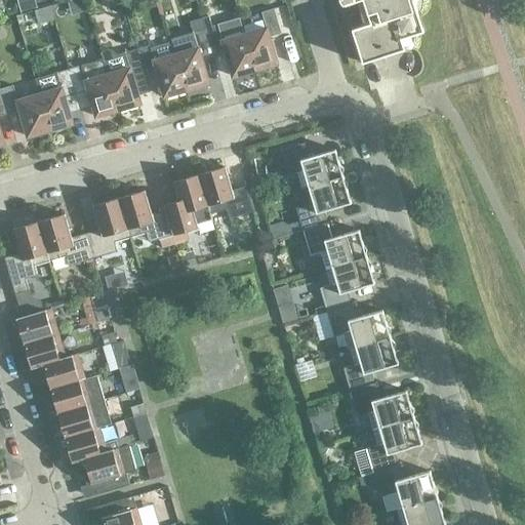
[(21,13),(36,9),(33,0),(18,0),(17,1),(21,13)]
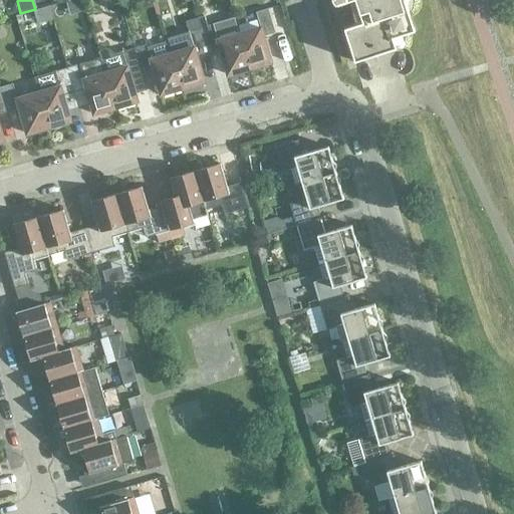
[(331,0),(332,1),(333,2),(334,4),(335,5),(336,5),(337,4),(337,5),(349,1),(357,25),(343,29),(354,62),(396,49),(393,38),(415,31),(405,0),(406,0),(331,0)]
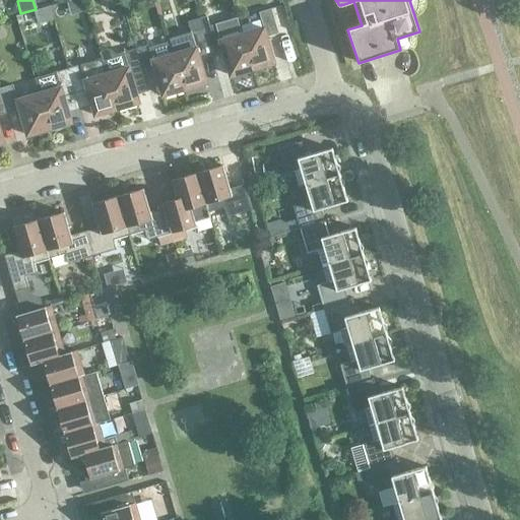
[(50,8),(34,12),(37,24),(53,20),(50,8)]
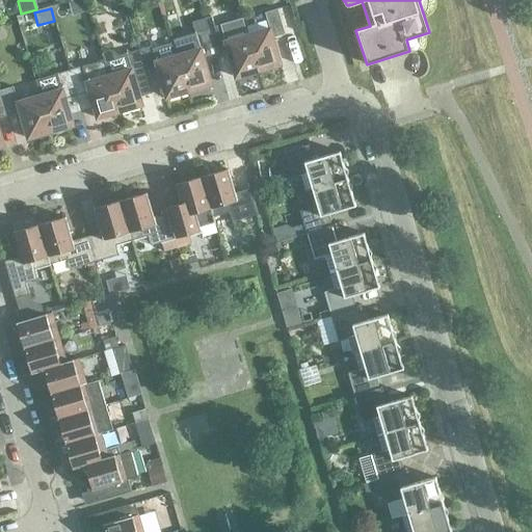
[(247,35),(258,72),(281,64),(272,38),(285,34),(277,9),(264,14),(269,29),(247,35)]
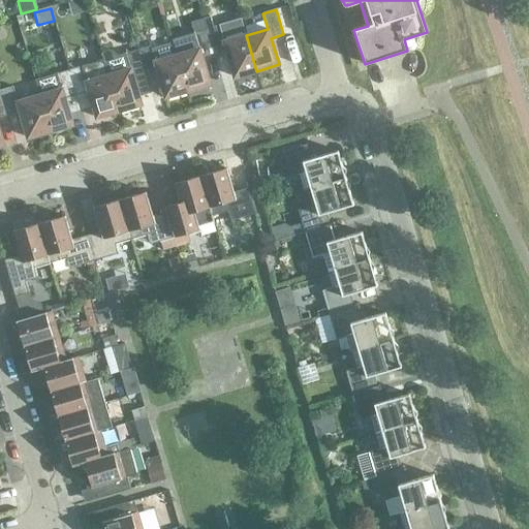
[(177,56),(187,91),(210,85),(201,58),(214,55),(207,30),(204,19),(191,23),(194,33),(172,40),(177,56)]
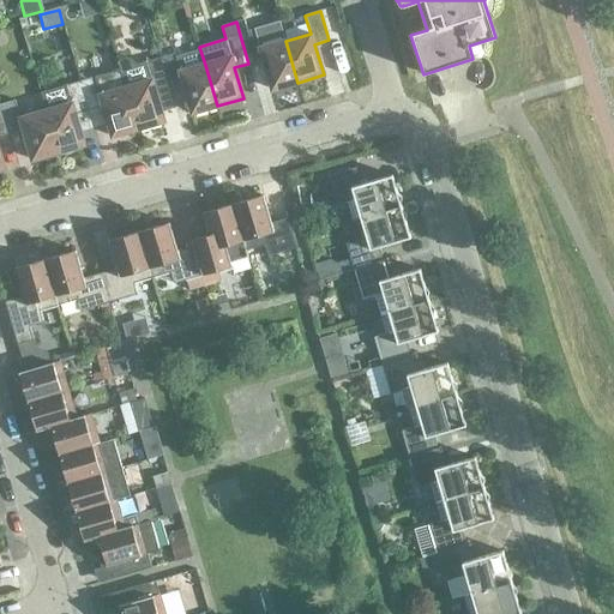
[(272,90),(298,83),(286,41),(281,26),(256,34),(254,30),(240,35),(248,64),(263,59),(272,90)]
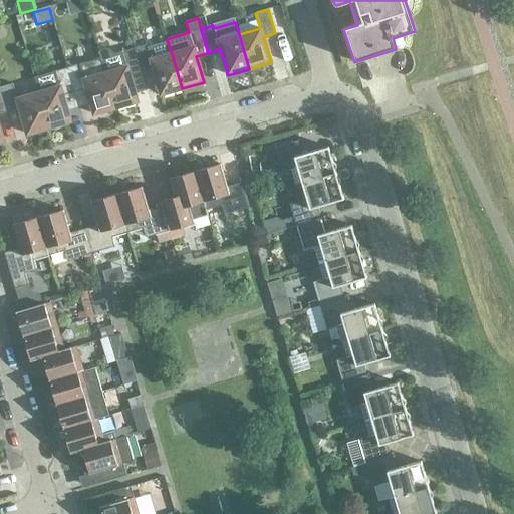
[(51,45),(50,31),(31,33),(33,47),(51,45)]
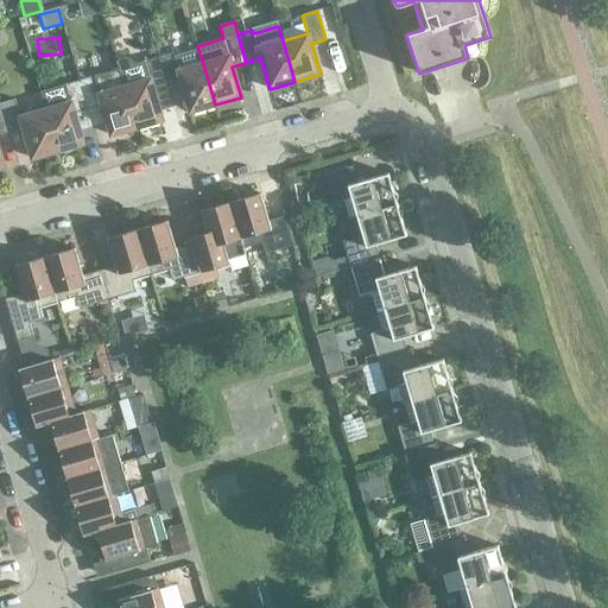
[(190,113),(215,105),(203,64),(178,71),(172,54),(158,57),(168,87),(181,82),(190,113)]
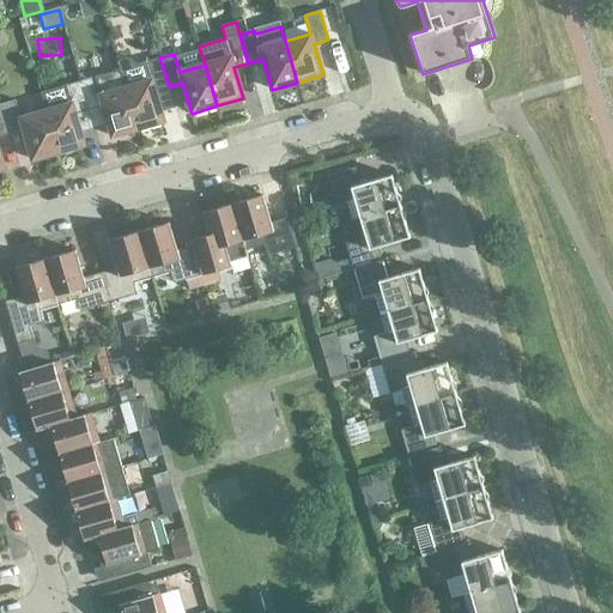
[(120,70),(126,87),(138,129),(163,122),(159,109),(168,105),(163,89),(169,87),(159,58),(138,65),(125,58),(117,60),(120,70)]
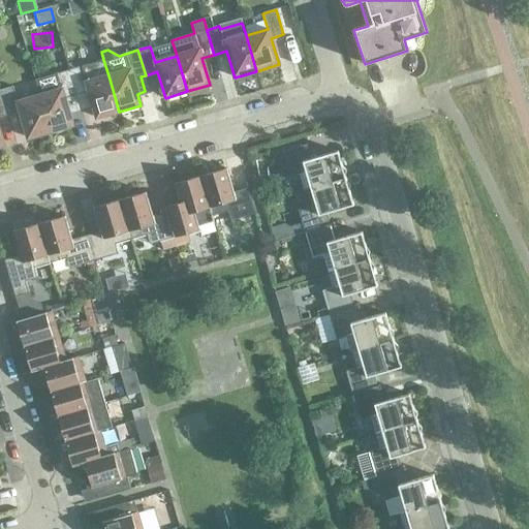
[(96,118),(119,112),(109,75),(103,60),(69,70),(76,95),(89,92),(96,118)]
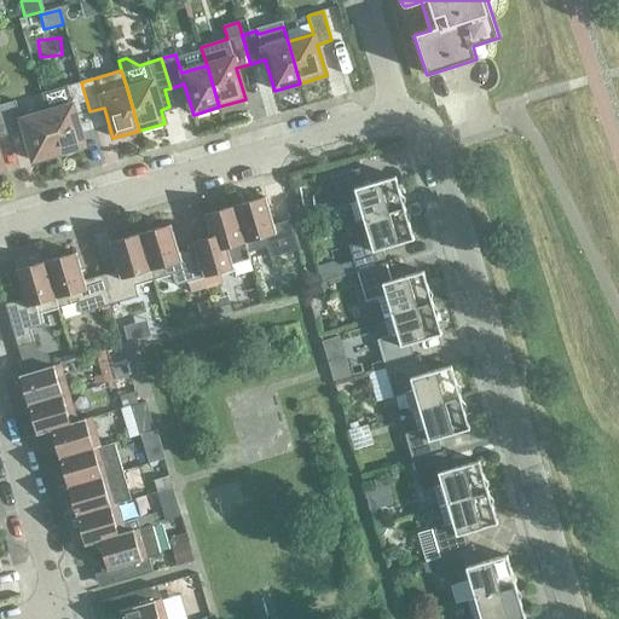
[(75,116),(90,111),(81,82),(41,94),(46,113),(58,155),(85,146),(75,116)]
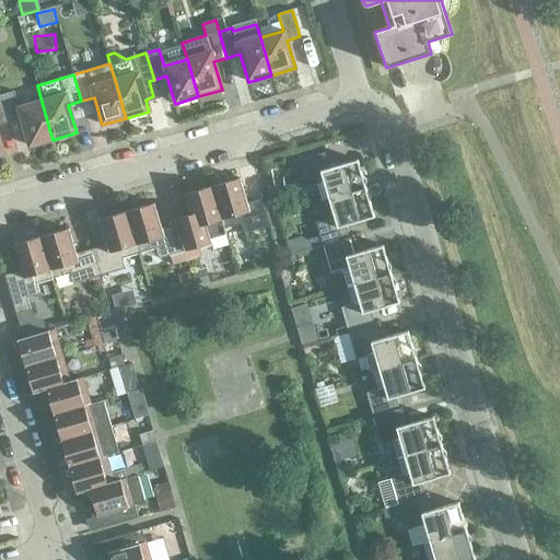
[(53,140),(42,102),(19,108),(13,92),(0,95),(8,123),(21,118),(30,147),(53,140)]
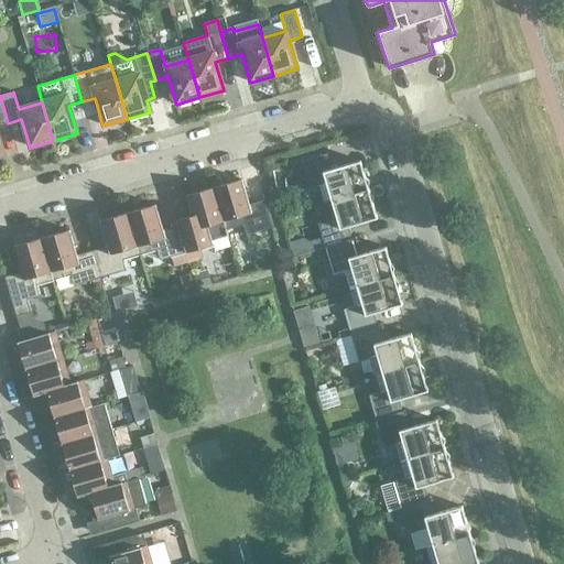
[(318,186),(324,203),(368,191),(360,162),(332,170),(326,154),(300,162),(307,190),(318,186)]
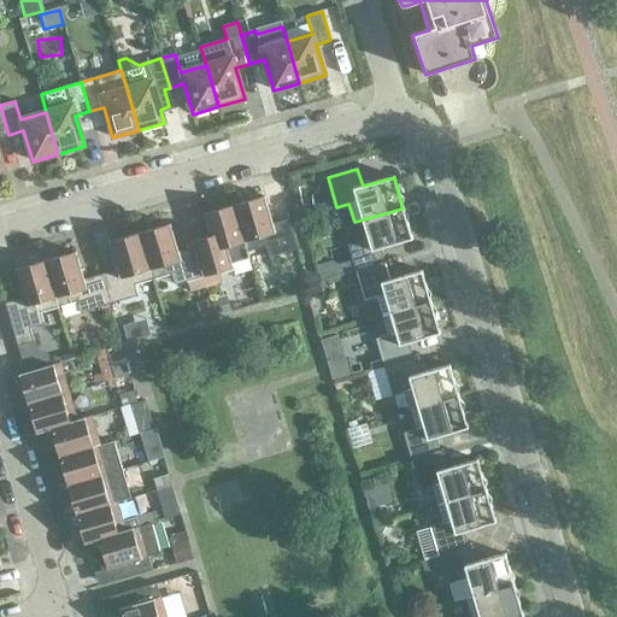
[(234,206),(247,252),(265,247),(269,258),(299,250),(291,219),(272,224),(264,197),(234,206)]
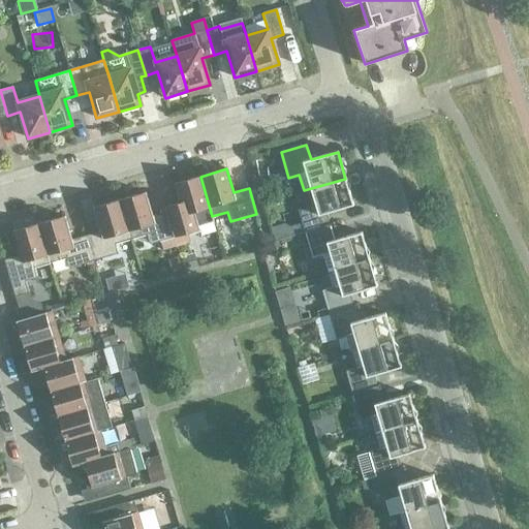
[(165,208),(166,212),(175,238),(199,230),(196,221),(212,216),(200,177),(174,184),(180,204),(165,208)]
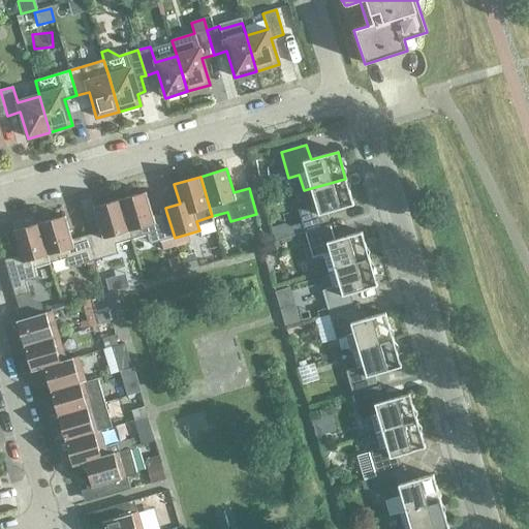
[(305,235),(331,226),(327,213),(353,206),(345,179),(304,190),(309,207),(298,210),(302,223),(290,226),(292,237),(305,234),(305,235)]
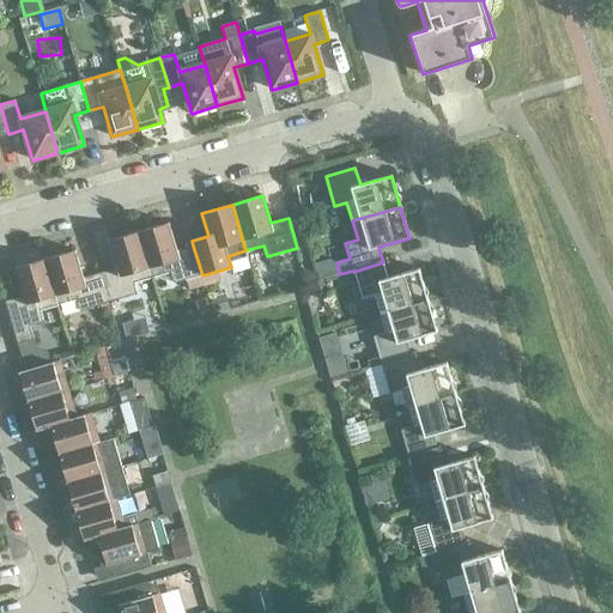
[(139,232),(152,278),(170,273),(174,284),(202,275),(193,246),(177,250),(169,223),(139,232)]
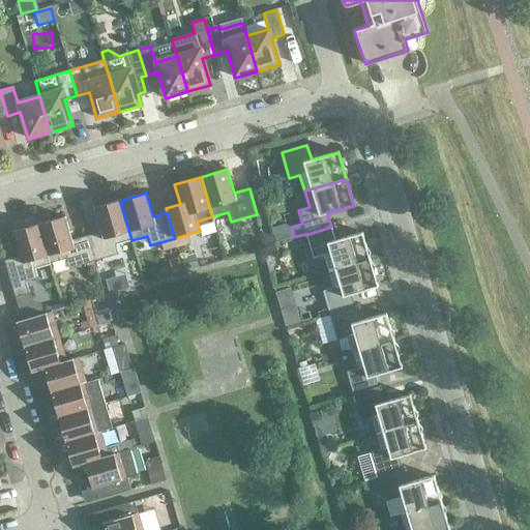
[(100,232),(86,236),(94,262),(119,255),(116,245),(131,240),(120,201),(93,208),(100,232)]
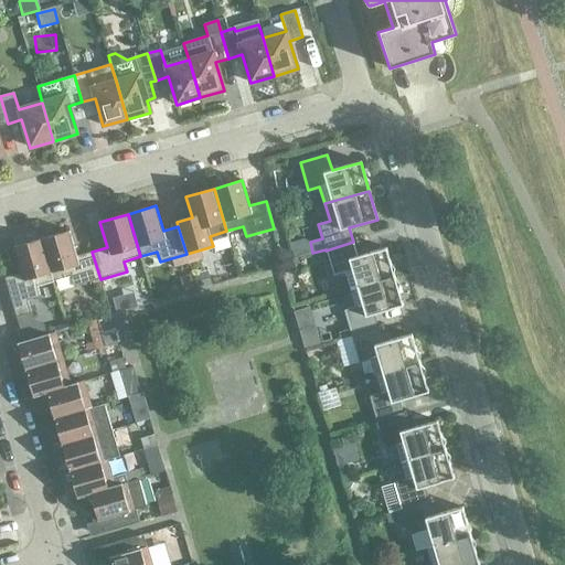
[(70,231),(41,240),(54,281),(71,277),(74,287),(100,279),(92,252),(76,256),(70,231)]
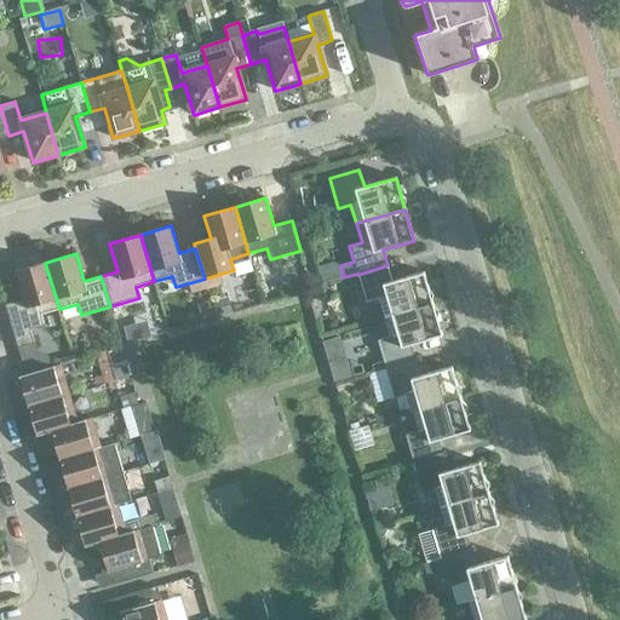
[(59,309),(45,263),(15,271),(23,299),(5,305),(17,349),(34,344),(30,329),(44,326),(40,315),(59,309)]
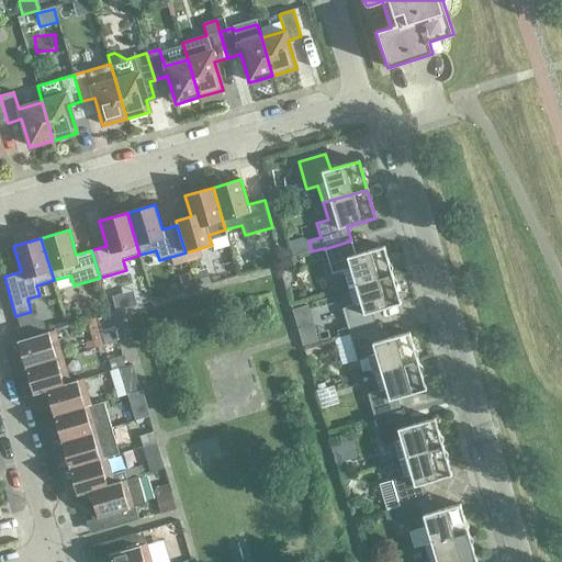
[(343,271),(348,289),(392,276),(384,247),(356,256),(351,240),(324,249),(332,274),(343,271)]
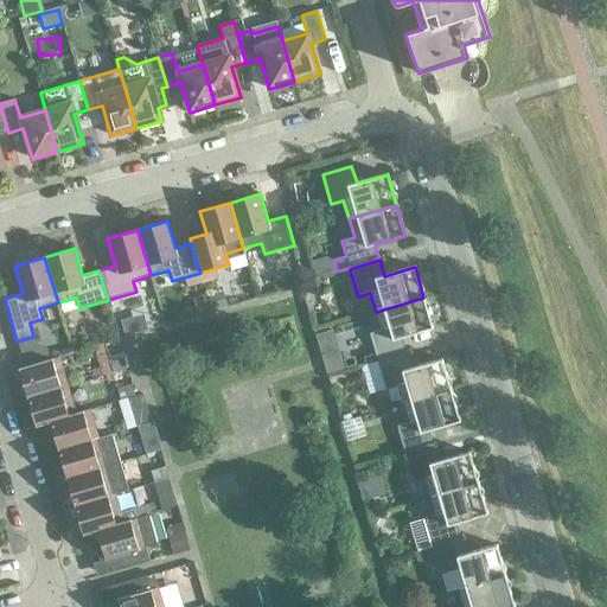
[(212,312),(228,307),(223,291),(208,295),(212,312)]
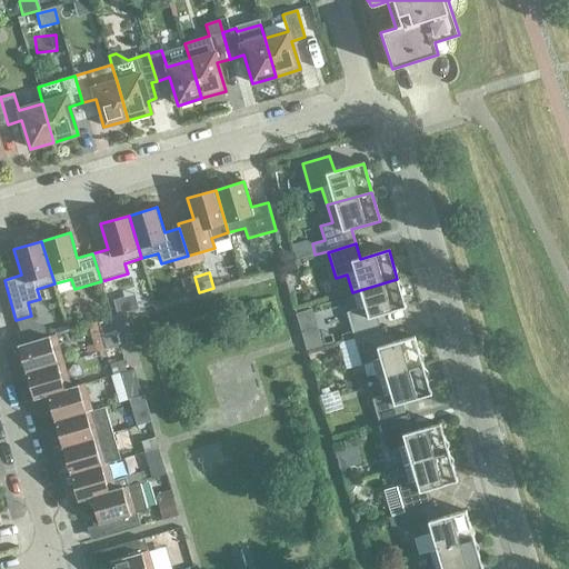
[(397,279),(352,292),(358,309),(346,313),(353,339),(381,331),(377,317),(406,308),(397,279)]
